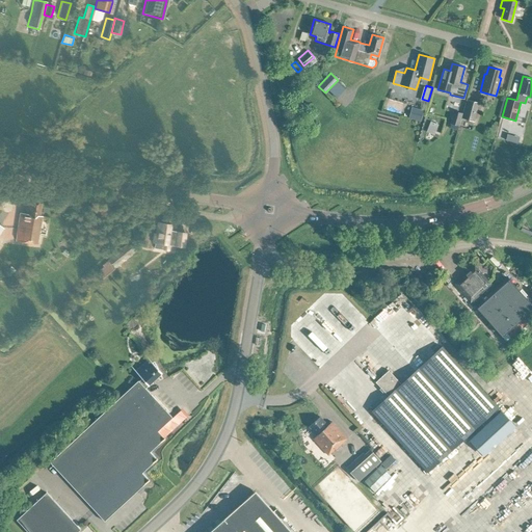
[(474,122),(479,103),(468,100),(462,118),(474,122)]
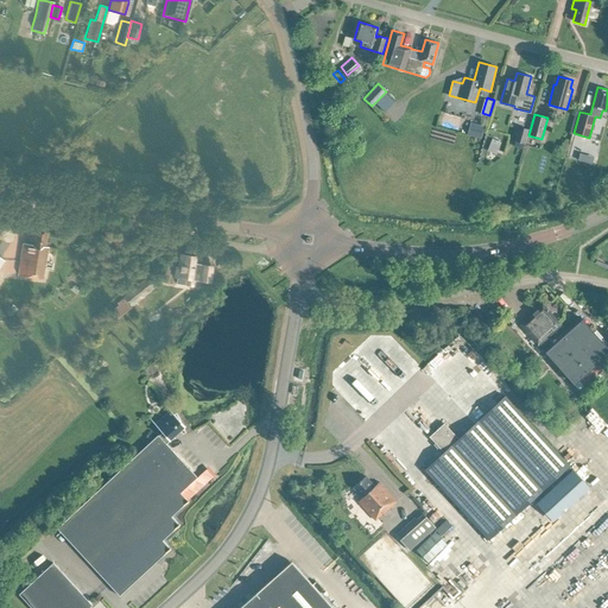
[(485,126),(470,122),(467,134),(481,139),(485,126)]
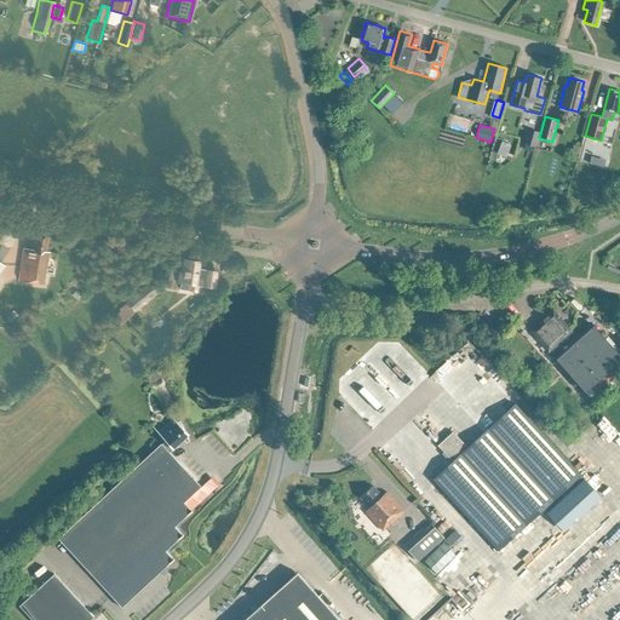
[(534,151),(539,132),(528,128),(524,144),(526,144),(524,149),(534,151)]
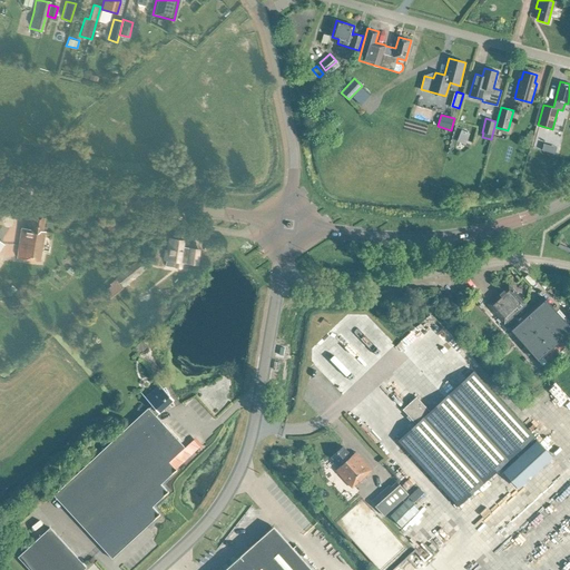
[(463,129),(459,140),(468,144),(471,133),(463,129)]
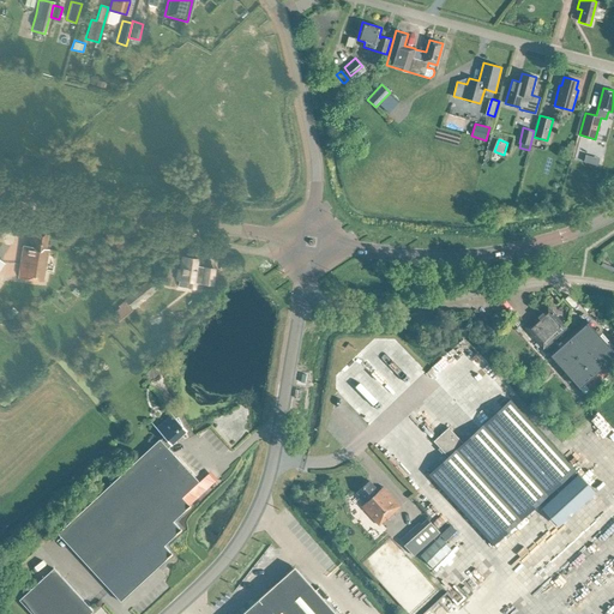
[(43,248),(46,234),(30,232),(28,246),(22,246),(17,277),(42,281),(44,269),(47,250),(43,248)]
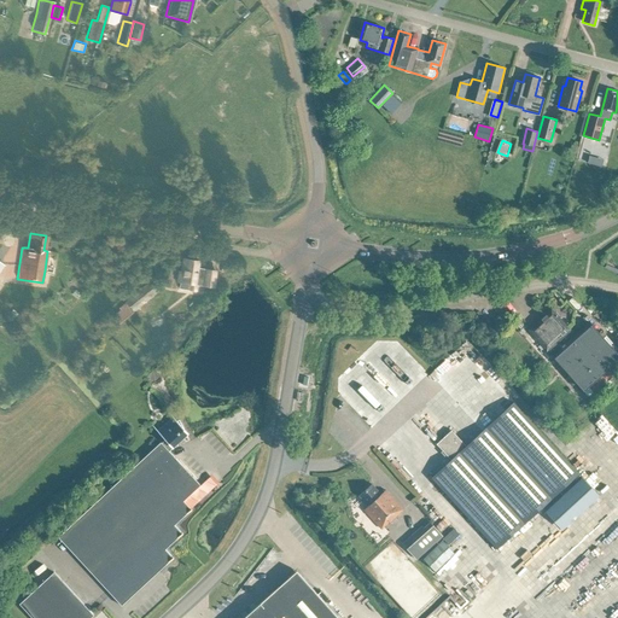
[(211,287),(215,270),(197,267),(198,261),(182,258),(180,272),(178,270),(176,281),(187,284),(186,289),(194,290),(196,285),(211,287)]
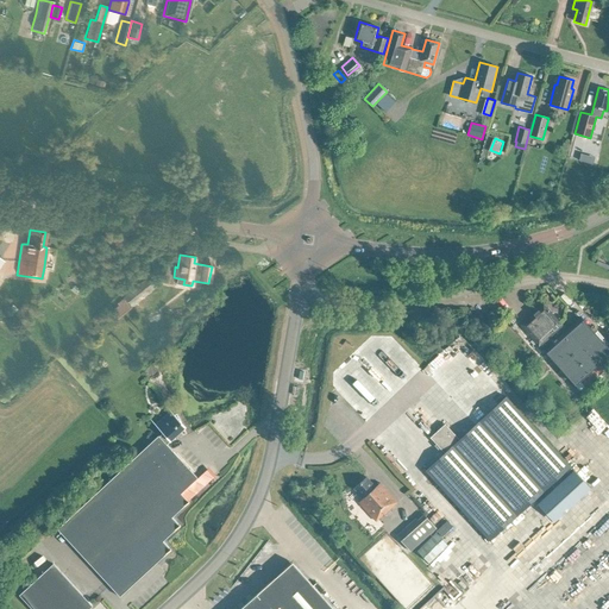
[(157,287),(149,276),(121,296),(130,307),(157,287)]
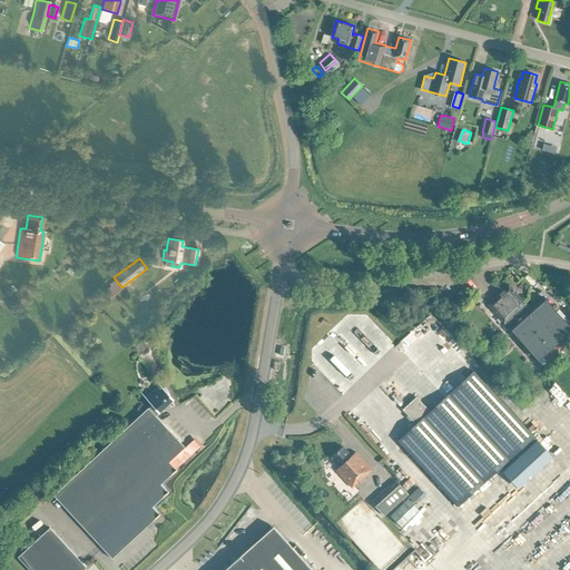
[(528,310),(523,304),(524,303),(509,285),(488,304),(504,322),(504,321),(538,360),(569,331),(569,326),(542,296),(528,310)]
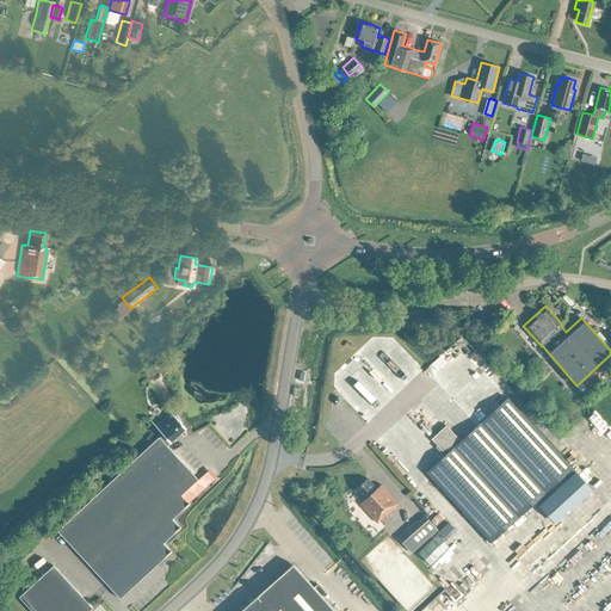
[(154,325),(166,318),(162,310),(149,318),(154,325)]
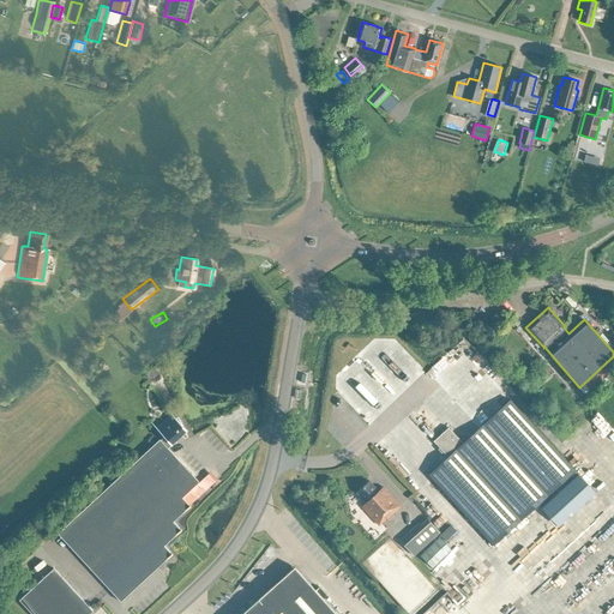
[(552,398),(541,386),(535,392),(546,404),(552,398)]
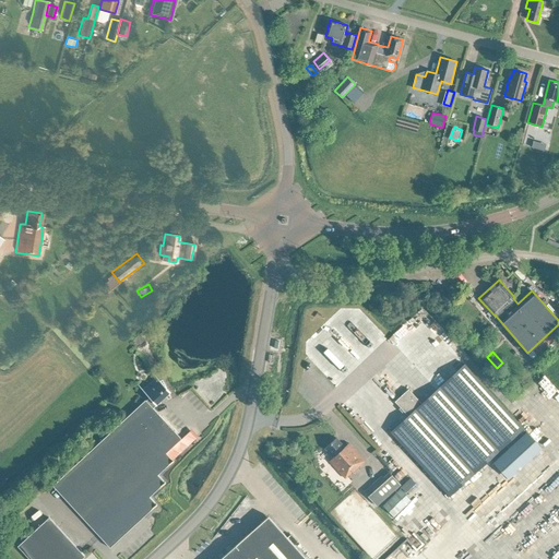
[(523,428),(464,364),(423,402),(420,400),(418,401),(408,390),(395,402),(401,406),(400,408),(406,416),(391,430),(450,495),(523,428)]
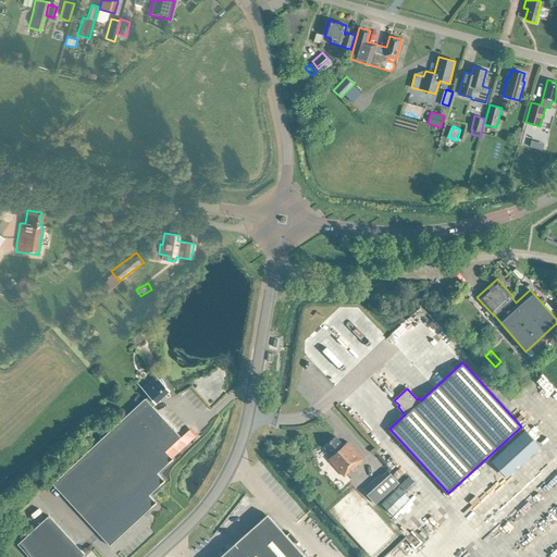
[(159,380),(150,369),(149,370),(156,376),(143,388),(136,382),(148,396),(145,398),(52,483),(109,545),(143,515),(144,515),(157,503),(156,502),(149,495),(151,492),(151,493),(164,481),(163,480),(157,473),(160,470),(160,471),(173,459),(172,458),(197,435),(190,428),(181,437),(152,406),(170,391),(165,386),(161,379),(159,380)]
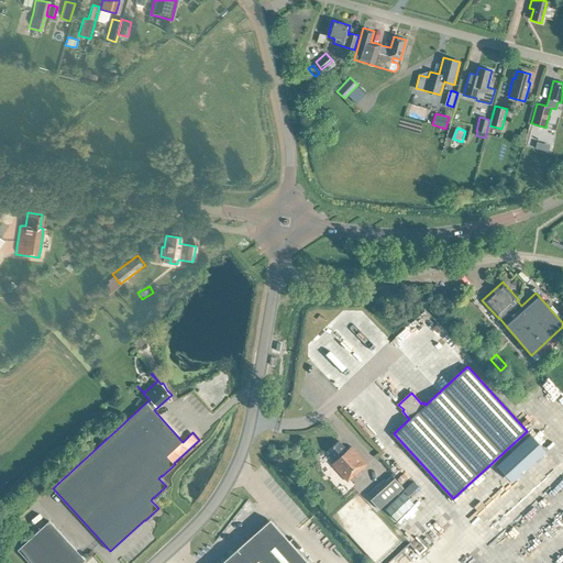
[(496,466),(511,483),(545,452),(530,434),(496,466)]
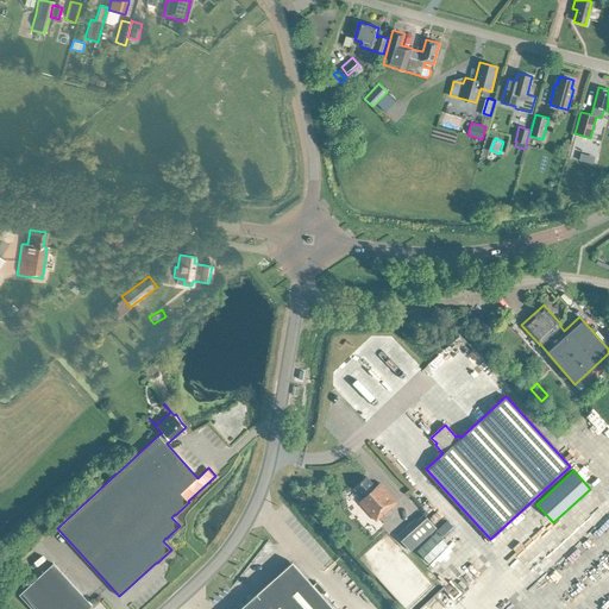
[(375,485),(366,477),(353,488),(363,497),(358,502),(375,520),(381,514),(382,515),(397,502),(380,483),(376,485),(375,485)]
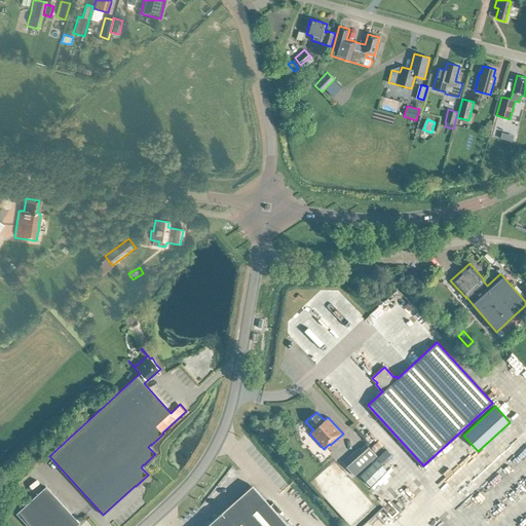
[(377,456),(366,444),(361,449),(359,447),(342,462),(354,477),(377,456)]
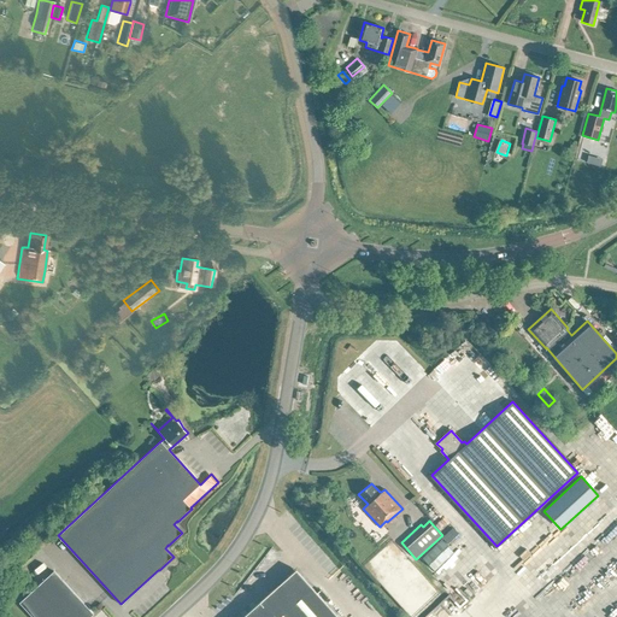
[(453,527),(442,538),(448,544),(459,534),(453,527)]
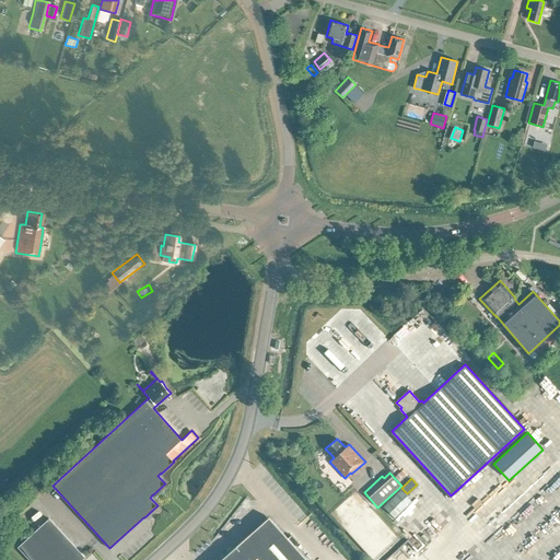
[(400,489),(383,506),(395,517),(411,501),(400,489)]
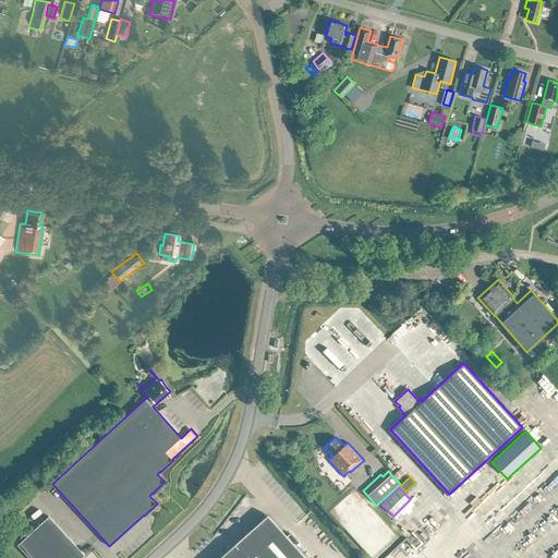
[(360,514),(352,501),(343,506),(351,519),(360,514)]
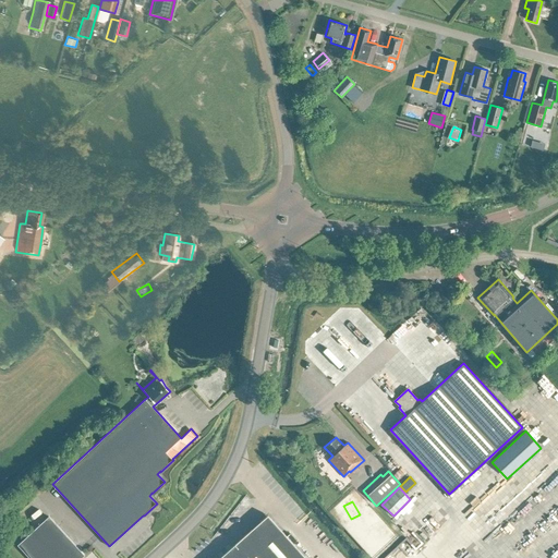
[(286,535),(267,514),(218,557),(305,557),(292,542),(295,538),(290,532),(286,535)]
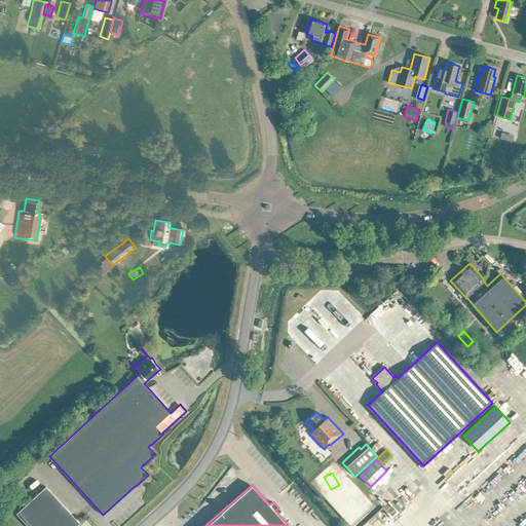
[(27,525),(76,525),(79,523),(46,487),(16,514),(27,525)]
